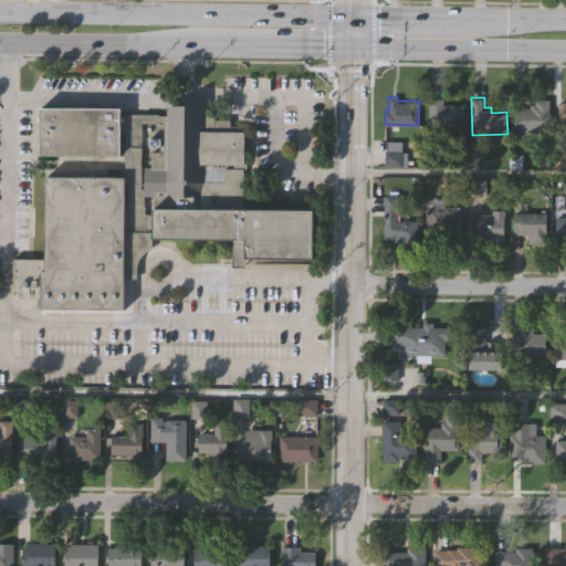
[(432,129),(433,100),(448,101),(448,107),(467,107),(467,129),(432,129)]
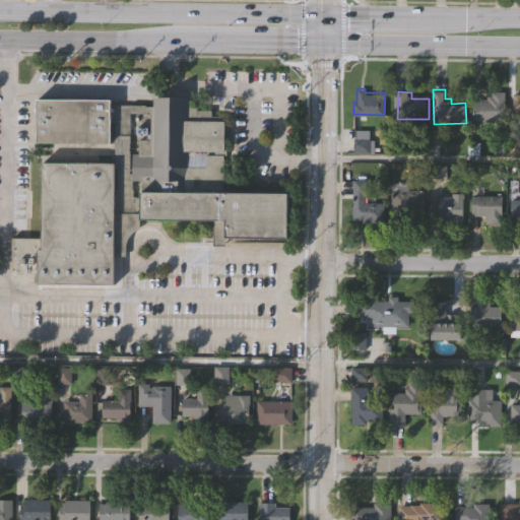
[(502,121),(472,121),(471,102),(477,102),(477,100),(484,100),(484,95),(489,95),(489,91),(502,91),(502,121)]
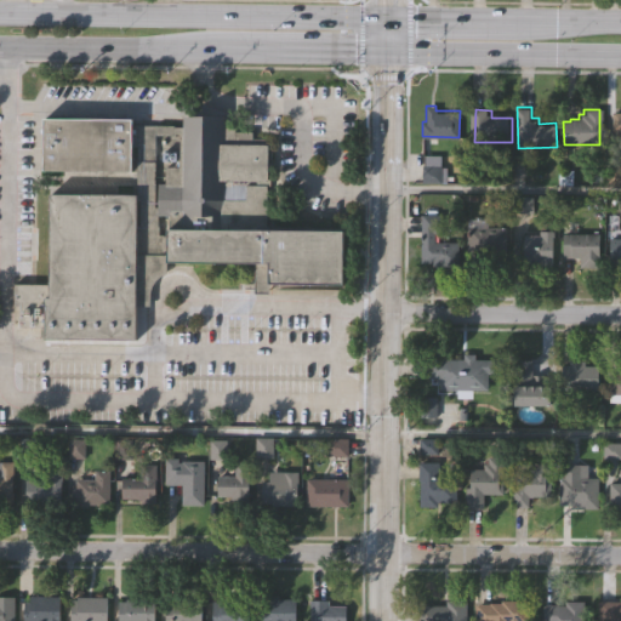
[(45,170),(45,118),(135,118),(135,125),(183,126),(183,115),(226,115),(226,127),(237,127),(237,131),(254,131),(254,137),(267,138),(267,144),(271,144),(271,184),(267,184),(267,231),(343,232),(342,284),(273,284),(273,294),(256,292),(256,265),(166,262),(166,273),(159,277),(157,280),(152,288),(149,297),(151,307),(136,307),(136,339),(43,339),(43,328),(20,328),(21,306),(13,306),(13,283),(50,284),(50,193),(137,194),(136,147),(132,147),(132,171),(45,170)]
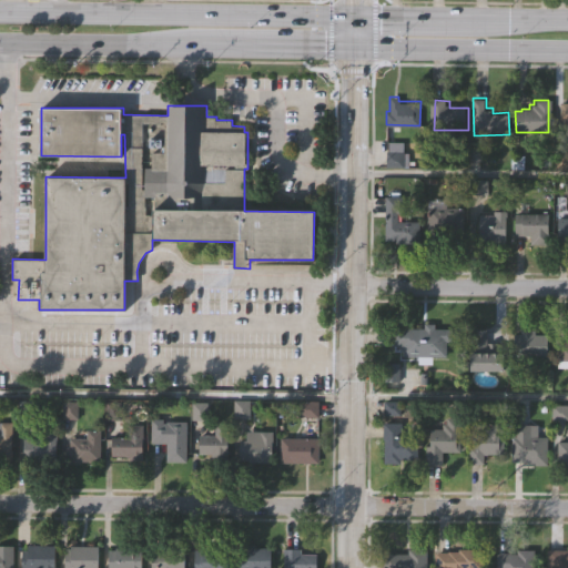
[(386,196),(403,196),(403,214),(398,214),(398,220),(421,220),(419,242),(395,242),(395,240),(385,240),(386,196)]
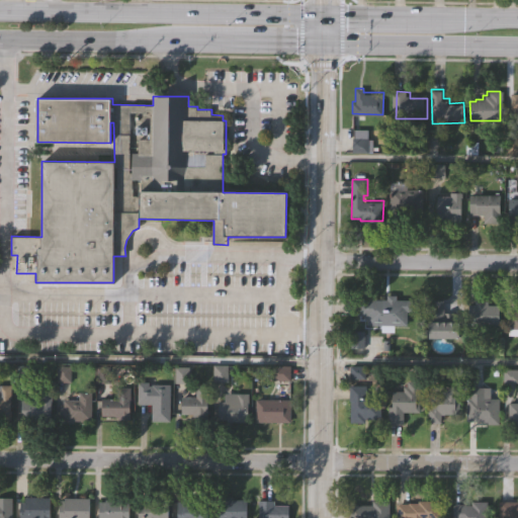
[(408,182),(407,189),(423,189),(423,212),(407,212),(407,221),(391,221),(391,182),(408,182)]
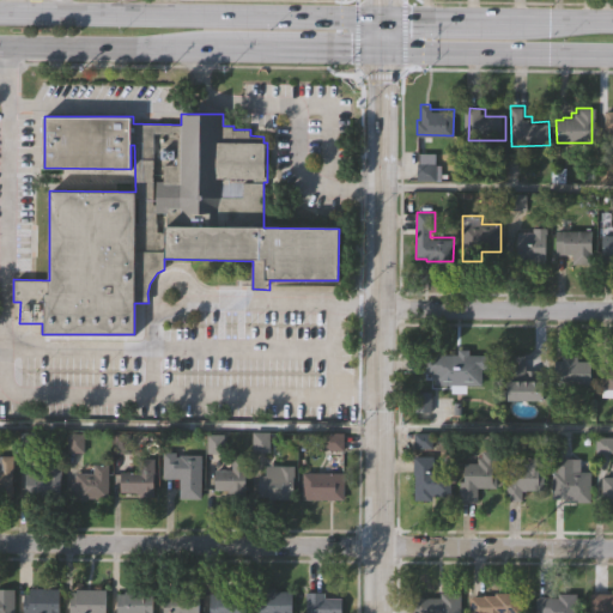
[(517,232),(517,231),(533,231),(533,226),(546,226),(546,263),(516,263),(516,232),(517,232)]
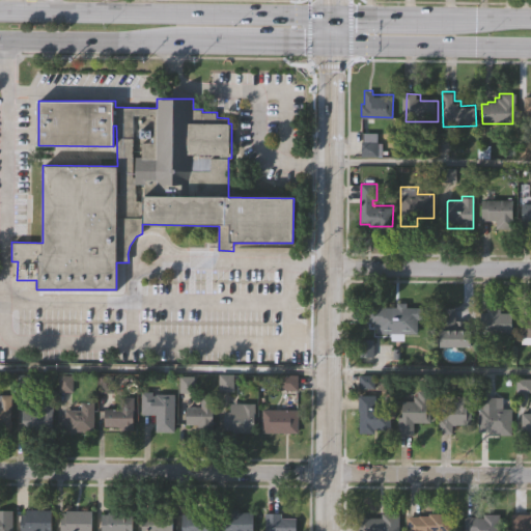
[(482,198),(511,198),(511,227),(496,227),(496,219),(482,219),(482,198)]
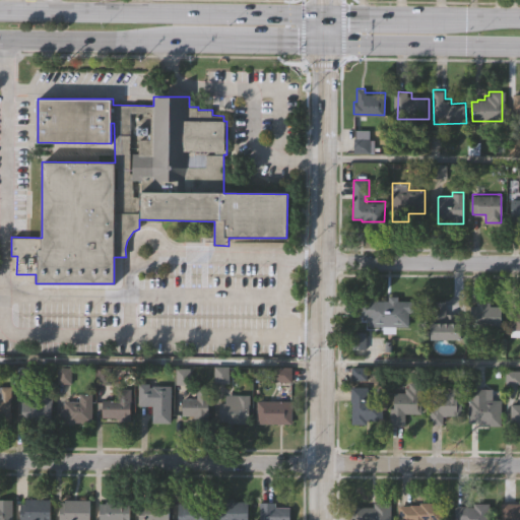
[(512,199),(519,199),(519,222),(511,222),(512,199)]
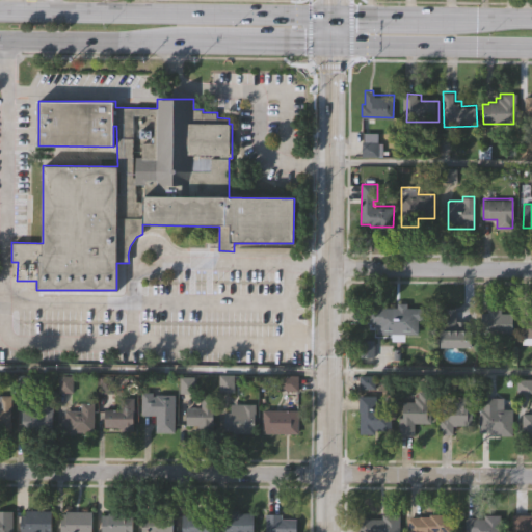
[(376,335),(376,328),(373,328),(373,324),(370,324),(370,308),(398,308),(398,304),(407,304),(407,309),(422,309),(422,320),(418,320),(418,335),(376,335)]
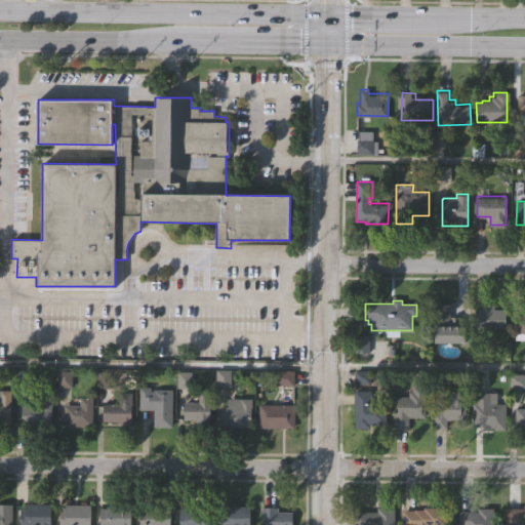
[(435,336),(435,306),(450,306),(450,318),(469,318),(468,344),(451,344),(451,336),(435,336)]
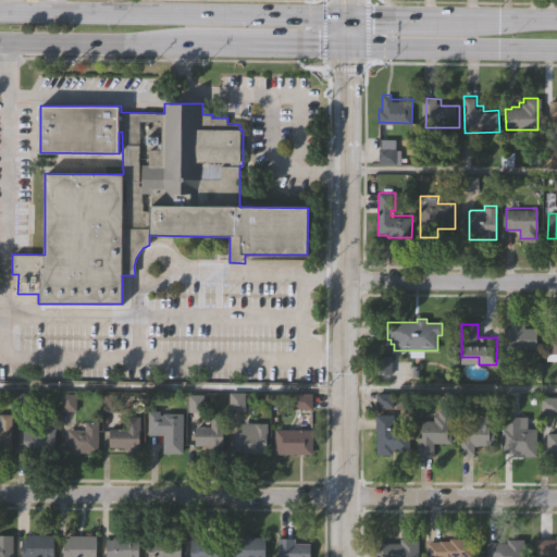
[(505,350),(505,329),(510,329),(510,324),(524,324),(524,327),(537,327),(537,351),(505,350)]
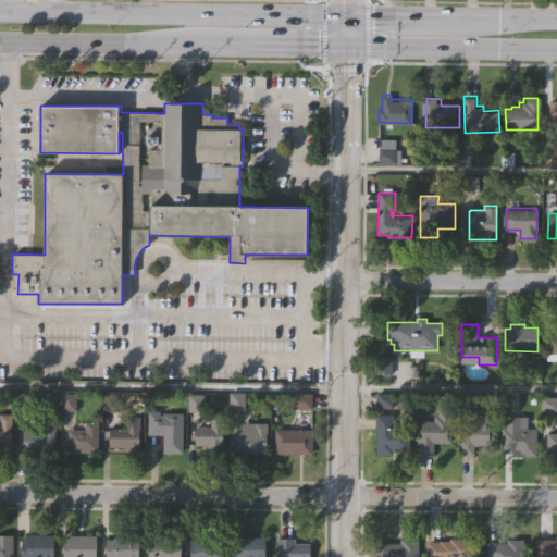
[(556,361),(547,361),(547,354),(546,354),(546,334),(554,334),(554,332),(556,332),(556,361)]
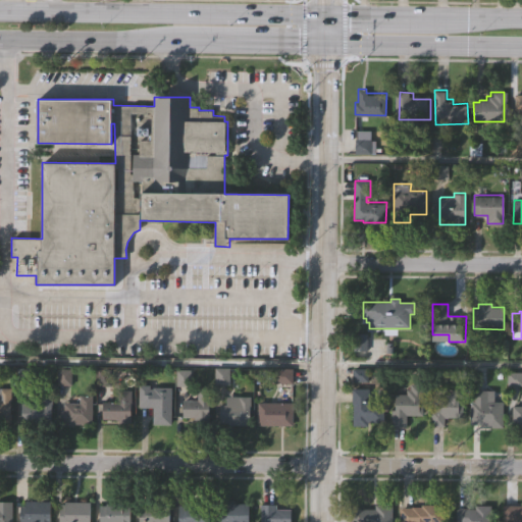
[(355,371),(355,383),(369,383),(369,371),(355,371)]
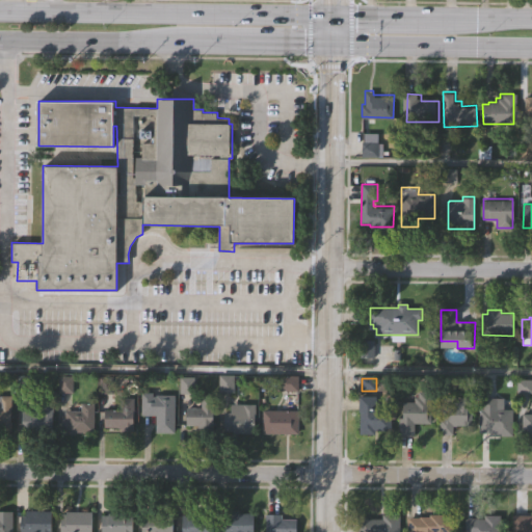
[(432,422),(416,422),(416,434),(399,434),(400,419),(403,419),(403,402),(415,402),(415,397),(419,397),(419,391),(432,391),(432,422)]
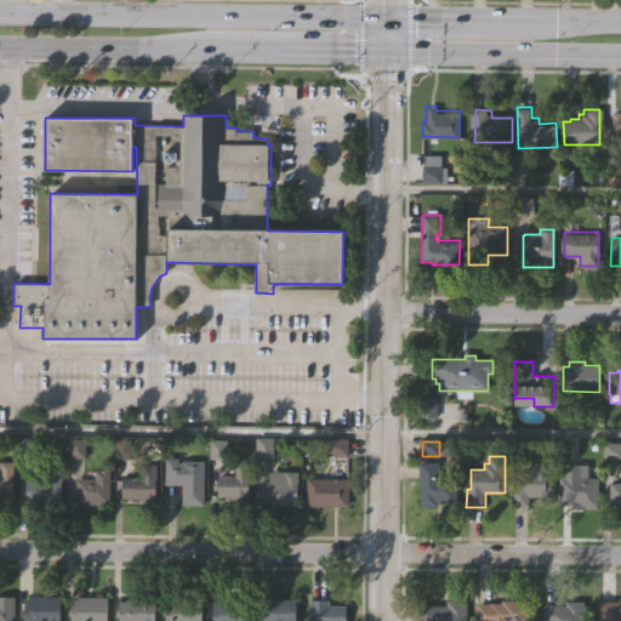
[(204,506),(182,506),(182,485),(165,485),(165,459),(180,460),(180,463),(182,463),(182,461),(204,461),(204,506)]
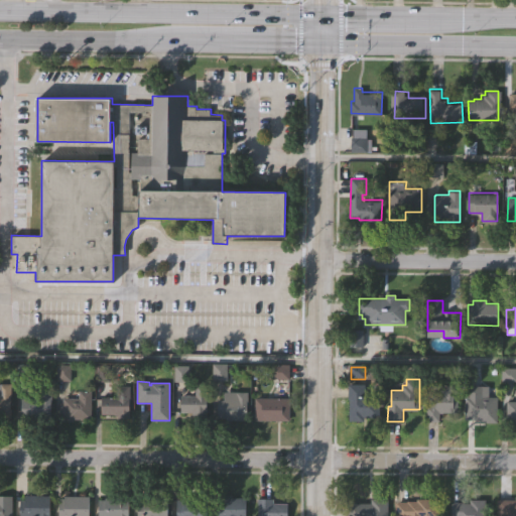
[(11,416),(0,416),(0,383),(12,383),(11,416)]
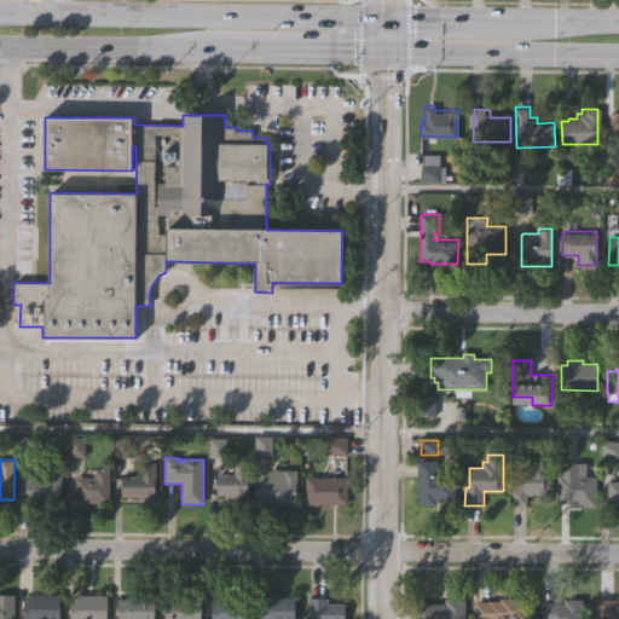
[(249,498),(231,498),(231,493),(218,493),(218,473),(233,473),(235,460),(249,461),(249,498)]
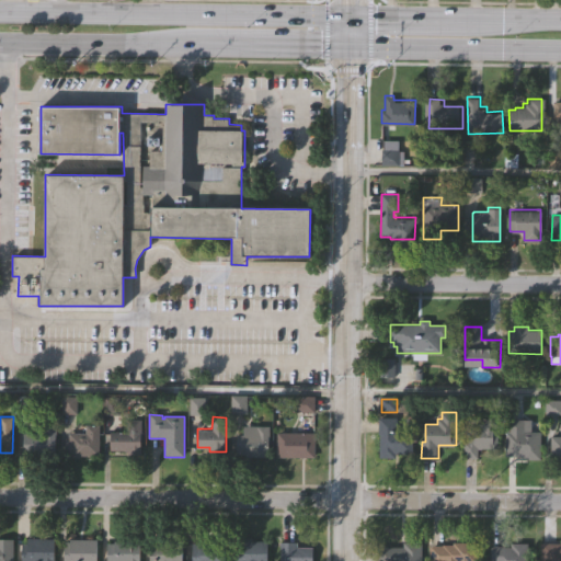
[(139,420),(139,449),(112,449),(112,431),(127,432),(127,419),(139,420)]
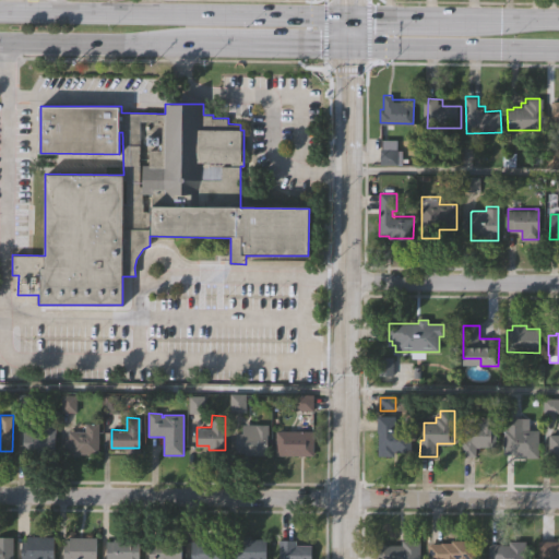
[(395,417),(395,429),(412,430),(411,452),(394,452),(394,456),(379,456),(379,433),(378,433),(378,417),(395,417)]
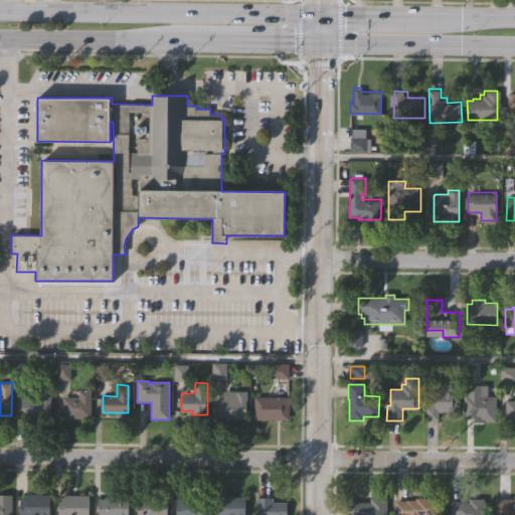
[(428,418),(430,388),(432,388),(432,384),(459,385),(459,410),(441,410),(441,419),(428,418)]
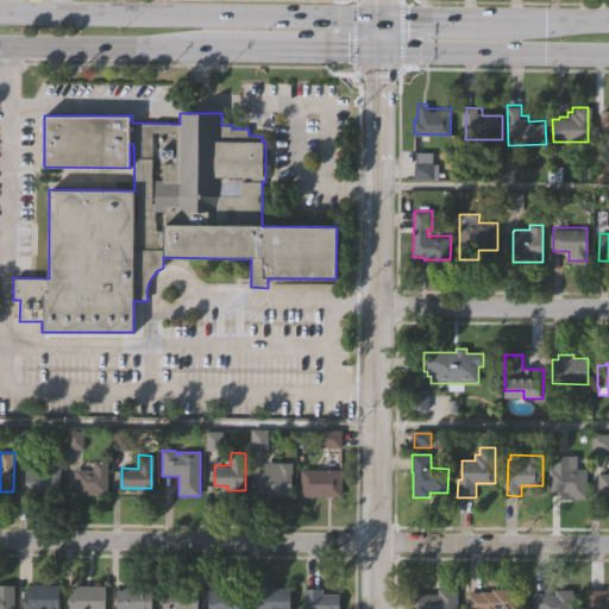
[(586,500),(566,500),(566,495),(550,495),(550,469),(554,469),(554,456),(578,456),(578,469),(588,469),(586,500)]
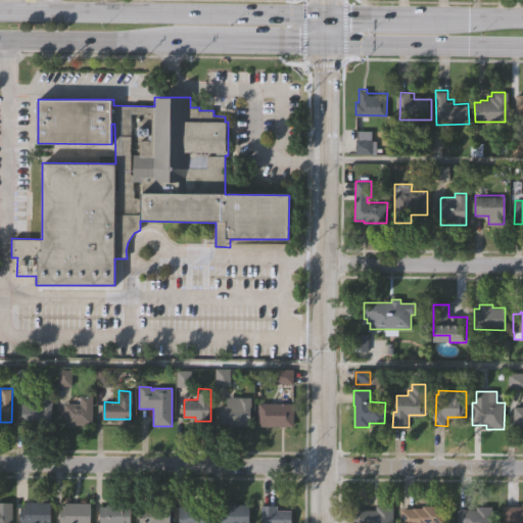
[(22,423),(22,402),(40,402),(40,394),(51,394),(51,424),(22,423)]
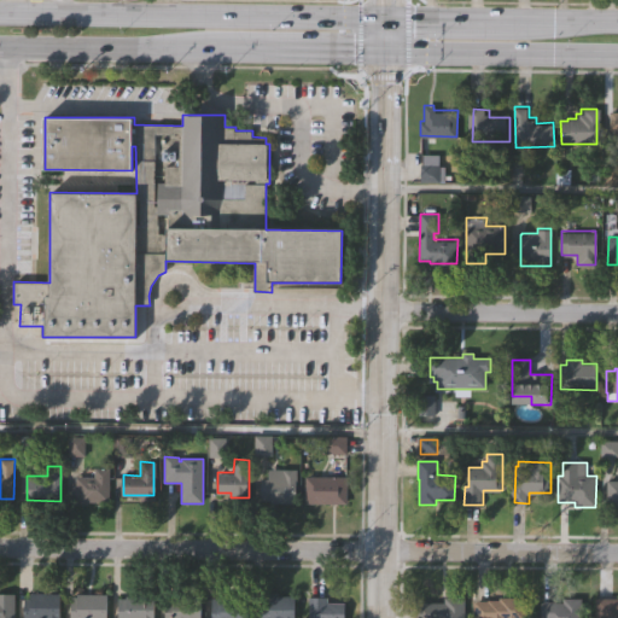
[(109,500),(71,500),(73,485),(76,485),(76,476),(95,476),(95,468),(109,468),(109,500)]
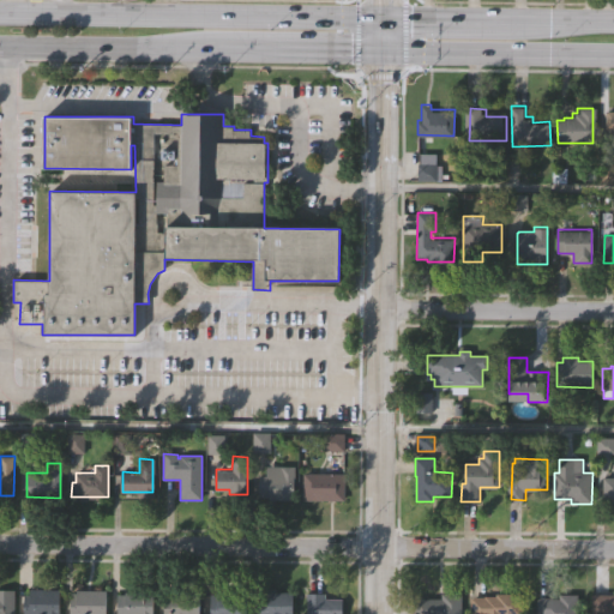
[(292,498),(268,498),(268,494),(259,494),(259,476),(266,476),(266,467),(294,467),(293,481),(292,481),(292,498)]
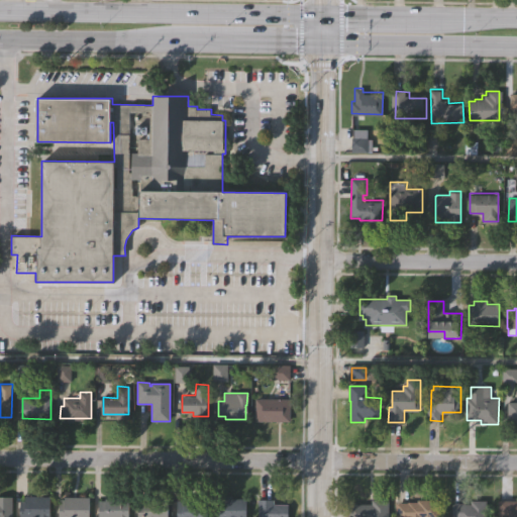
[(291,400),(290,420),(254,419),(255,399),(291,400)]
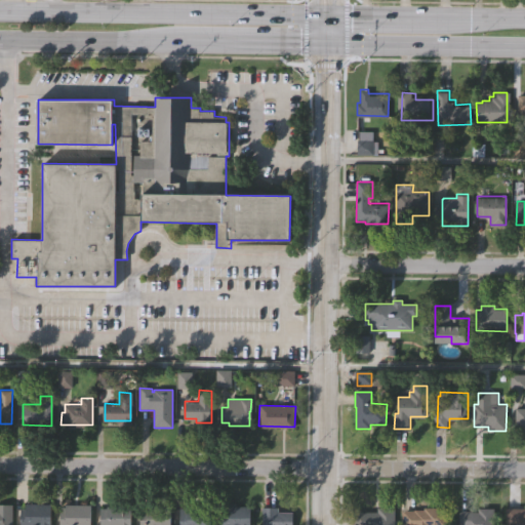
[(524,409),(516,410),(516,431),(524,431),(524,409)]
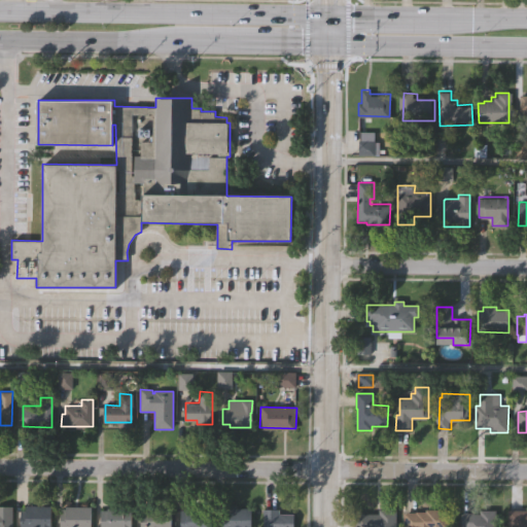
[(53,526),(25,526),(25,512),(27,512),(27,505),(53,505),(53,526)]
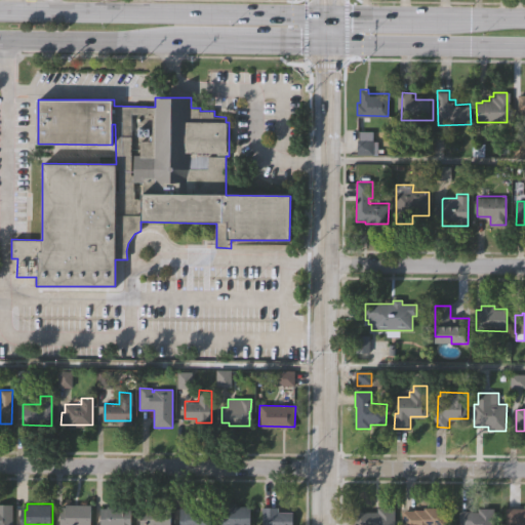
[(89,524),(59,524),(59,508),(64,508),(64,505),(89,505),(89,524)]
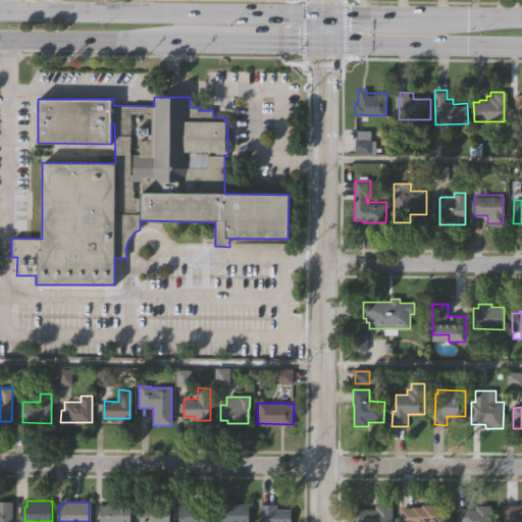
[(208,521),(178,521),(179,505),(186,505),(186,502),(201,502),(201,506),(208,506),(208,521)]
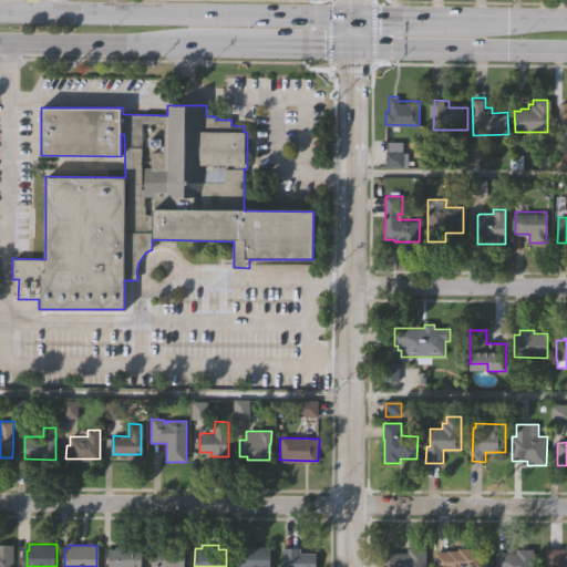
[(272,566),(241,566),(241,545),(272,545),(272,566)]
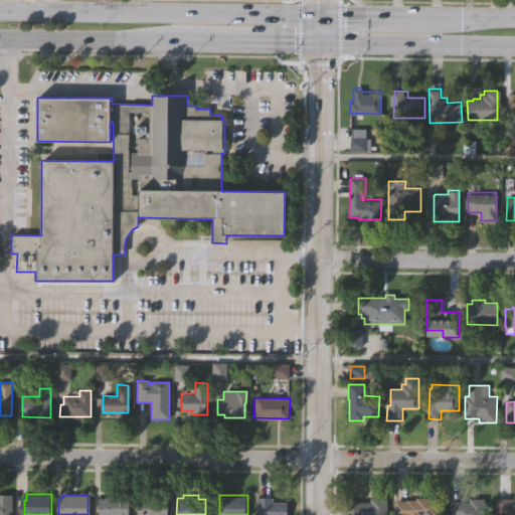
[(347,514),(347,500),(368,500),(368,495),(386,496),(386,514),(347,514)]
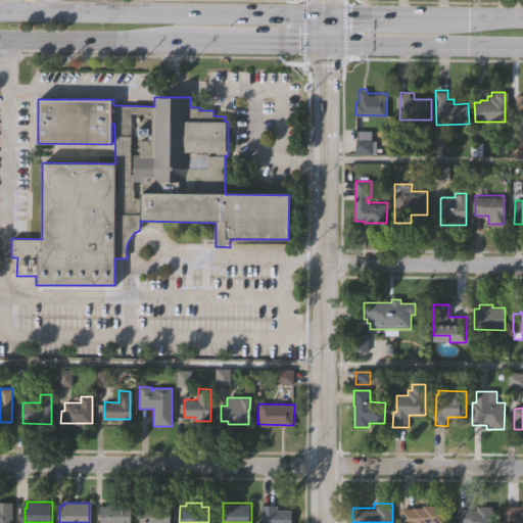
[(12,522),(0,522),(0,504),(12,504),(12,522)]
